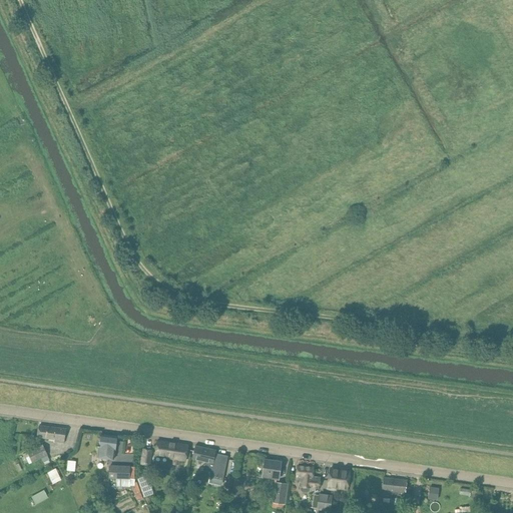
[(64,443),(65,439),(66,429),(39,426),(37,437),(55,439),(54,442),(64,443)]
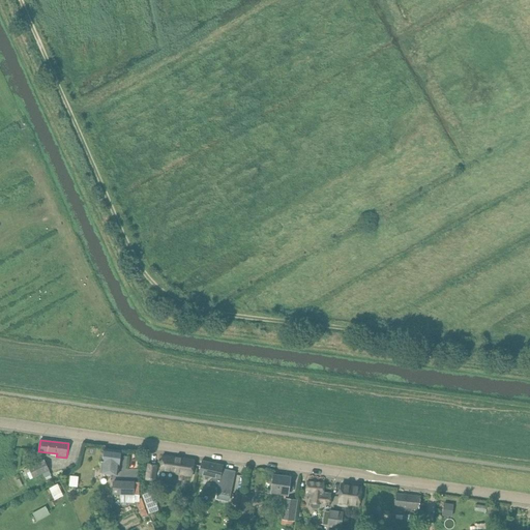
[(118,472),(119,461),(121,450),(104,448),(101,470),(118,472)]
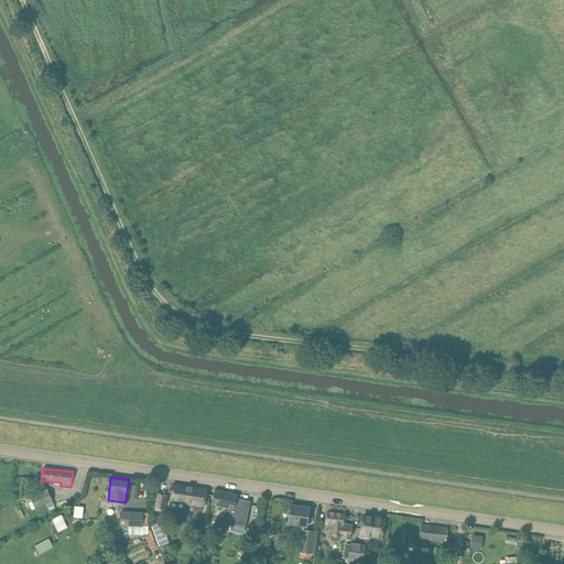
[(204,506),(207,489),(174,484),(172,501),(183,502),(183,503),(191,505),(190,511),(197,512),(198,506),(204,506)]
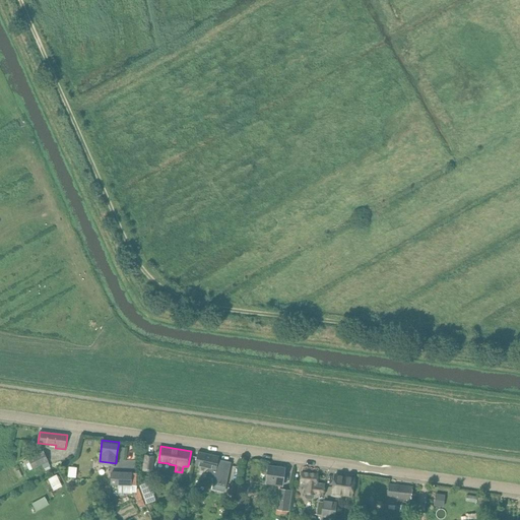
[(44,451),(27,459),(22,461),(23,463),(22,464),(25,470),(28,468),(29,470),(43,464),(45,468),(50,466),(44,451)]
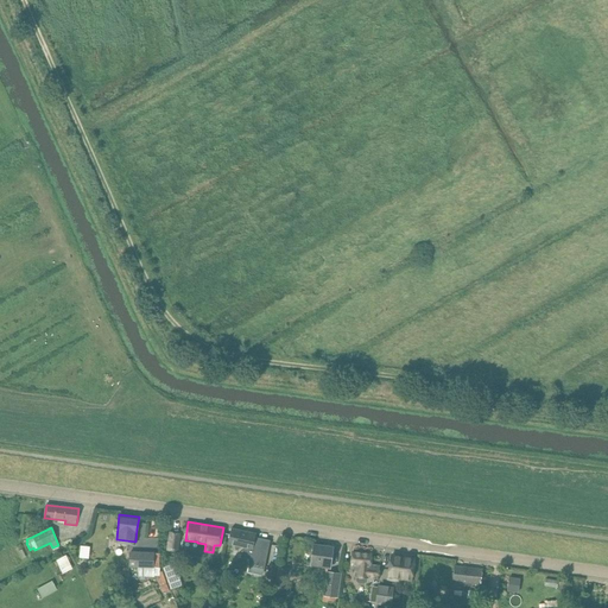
[(228,544),(241,548),(244,548),(241,558),(251,559),(249,565),(264,569),(270,542),(255,538),(257,534),(232,529),(228,544)]
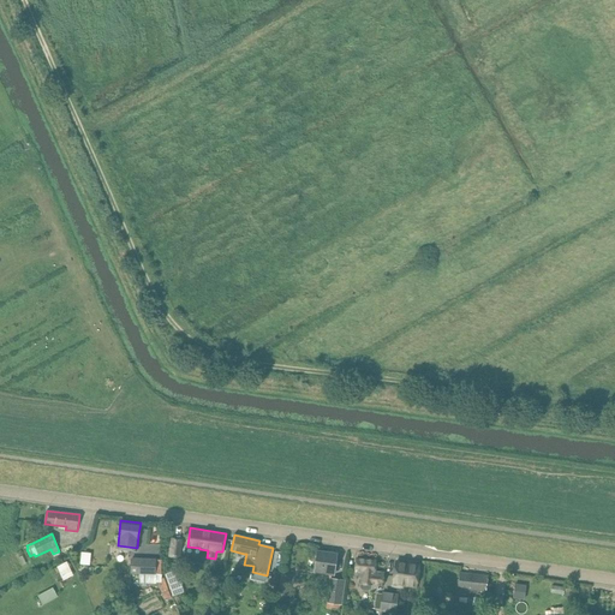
[(180,559),(184,539),(172,537),(168,557),(180,559)]
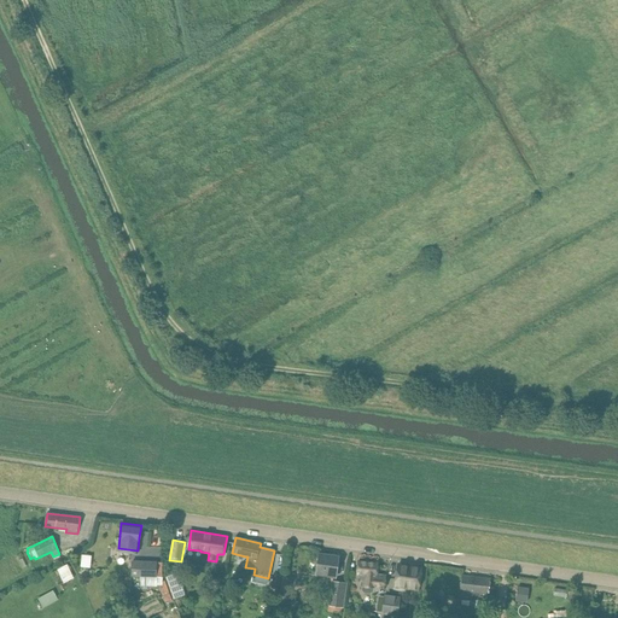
[(140,555),(159,557),(159,547),(141,546),(140,555)]
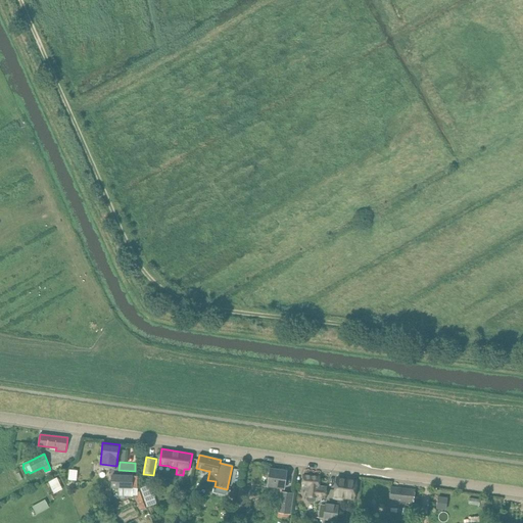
[(68,480),(78,480),(78,469),(69,469),(68,480)]
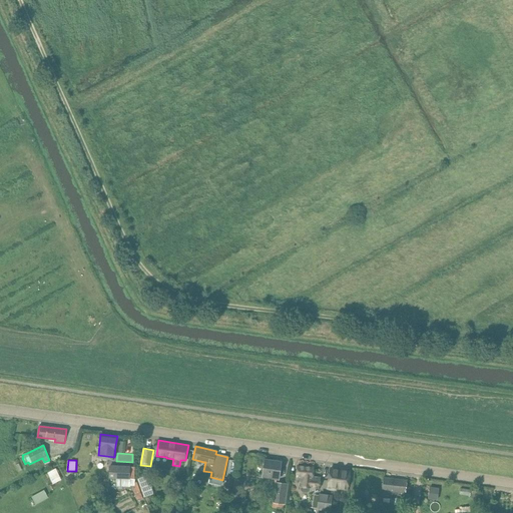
[(279,479),(280,472),(281,462),(265,460),(263,477),(279,479)]
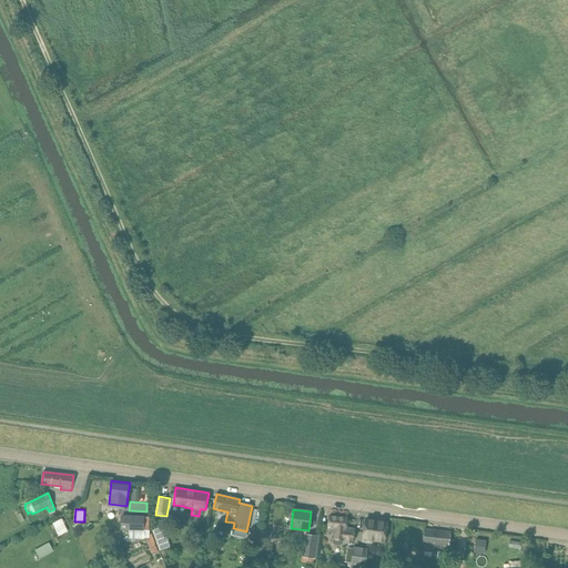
[(143,539),(144,538),(148,538),(152,554),(158,551),(152,534),(150,535),(149,517),(122,516),(121,530),(129,530),(128,538),(143,539)]
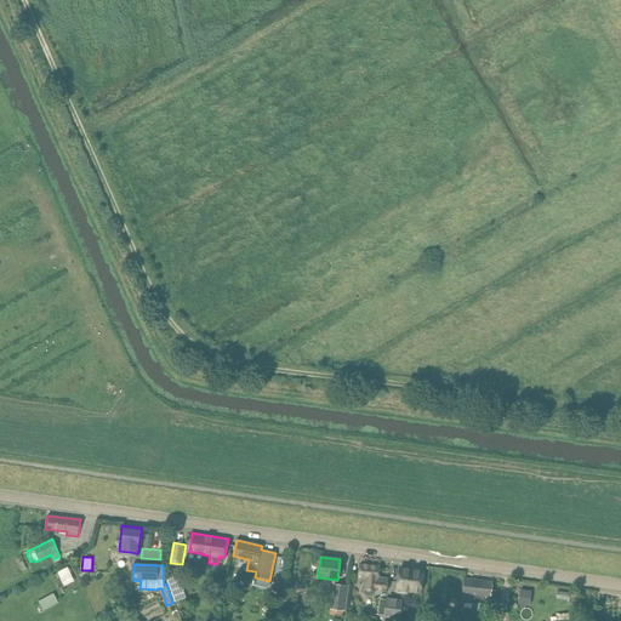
[(386,593),(387,588),(387,580),(379,579),(380,567),(360,564),(359,574),(364,574),(363,586),(364,586),(363,593),(366,596),(366,597),(371,597),(372,597),(375,594),(382,594),(382,593),(386,593)]
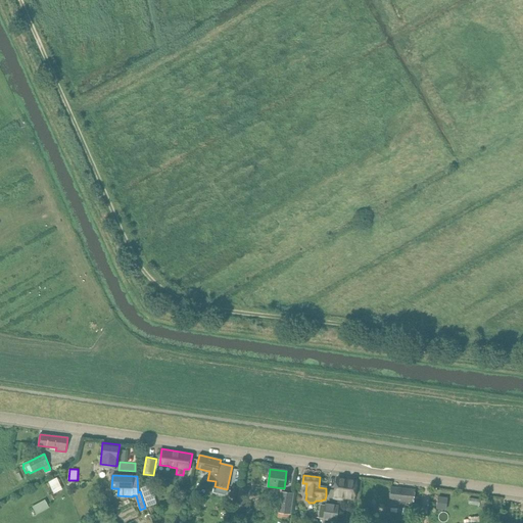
[(48,481),(54,493),(63,489),(57,477),(48,481)]
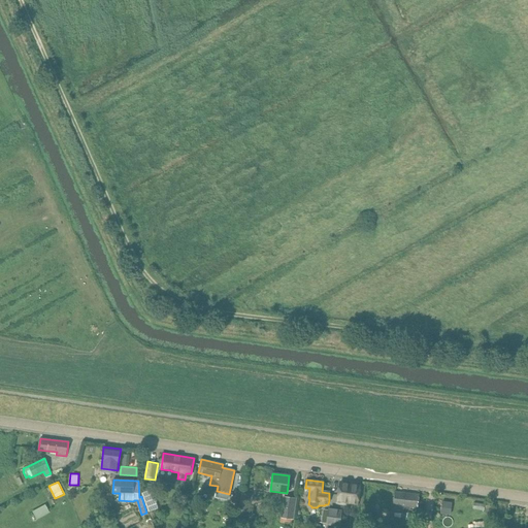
[(339,483),(337,500),(358,503),(360,486),(339,483)]
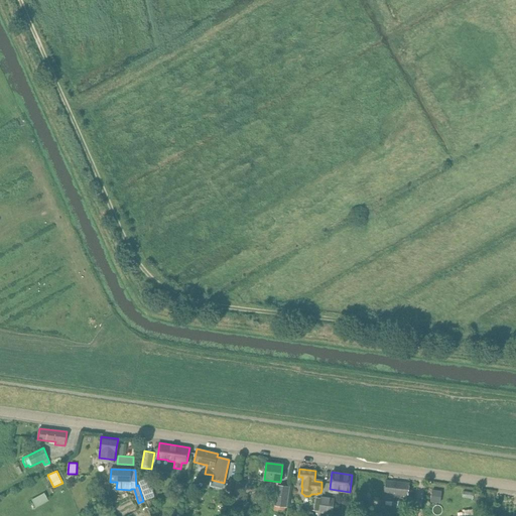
[(139,482),(145,500),(154,497),(148,479),(139,482)]
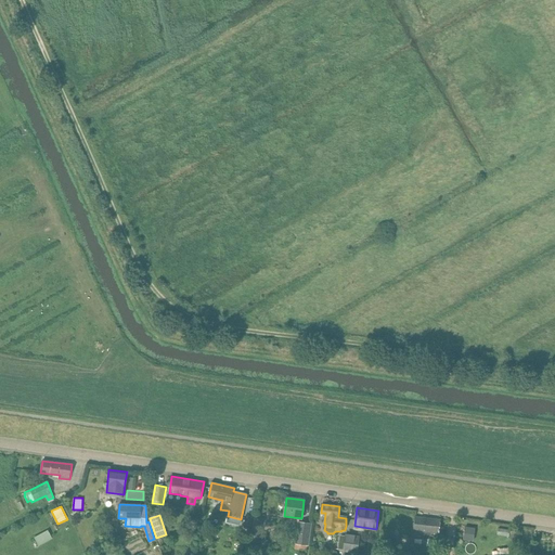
[(254,515),(248,541),(257,542),(262,517),(254,515)]
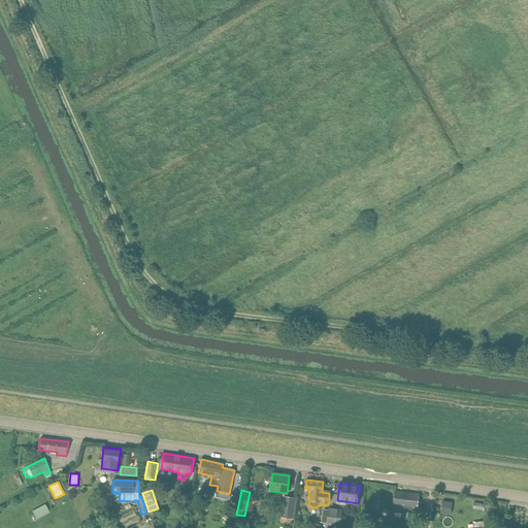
[(419,495),(395,492),(392,512),(403,514),(403,508),(417,510),(419,495)]
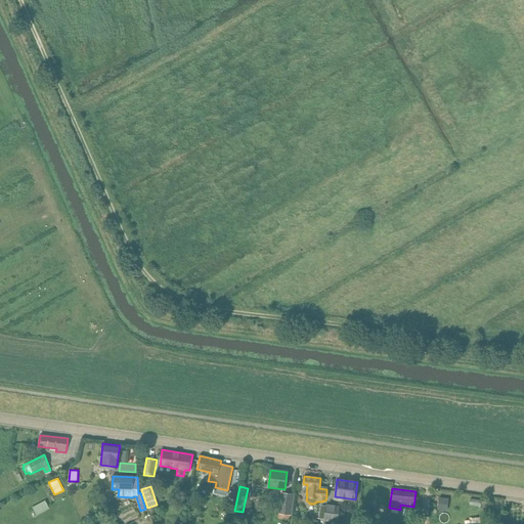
[(291,516),(294,495),(280,493),(277,514),(291,516)]
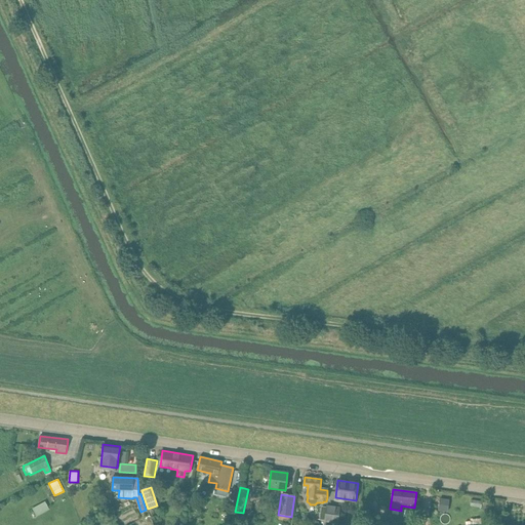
[(45,501),(32,509),(36,517),(49,510),(45,501)]
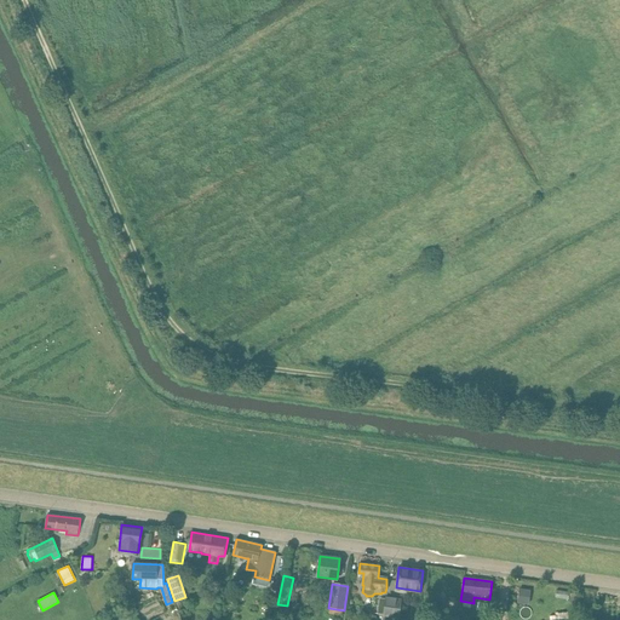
[(385,598),(382,619),(396,619),(397,619),(399,616),(400,616),(401,601),(385,598)]
